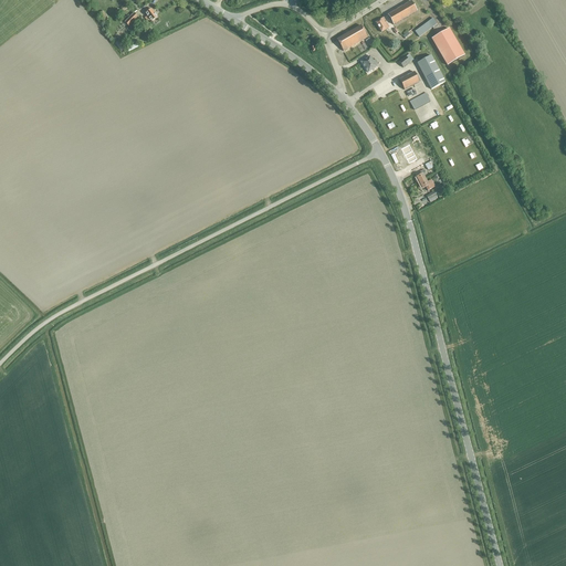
[(388,16),(394,25),(417,12),(411,2),(388,16)]
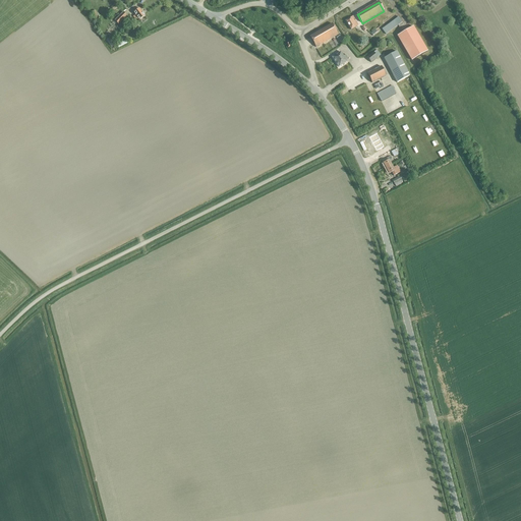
[(134,17),(137,21),(145,16),(139,8),(133,12),(135,16),(134,17)]
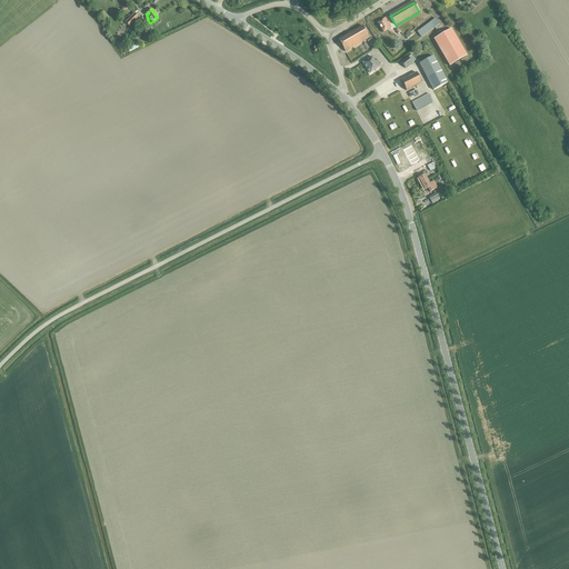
[(99,15),(105,21),(108,18),(103,11),(99,15)]
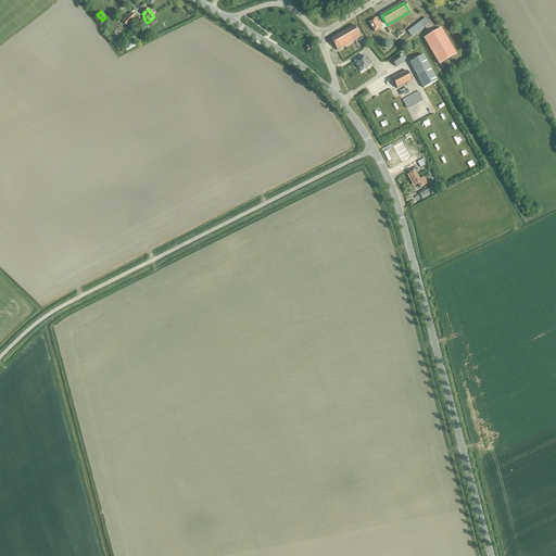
[(122,22),(126,26),(135,16),(131,13),(127,19),(126,17),(122,22)]
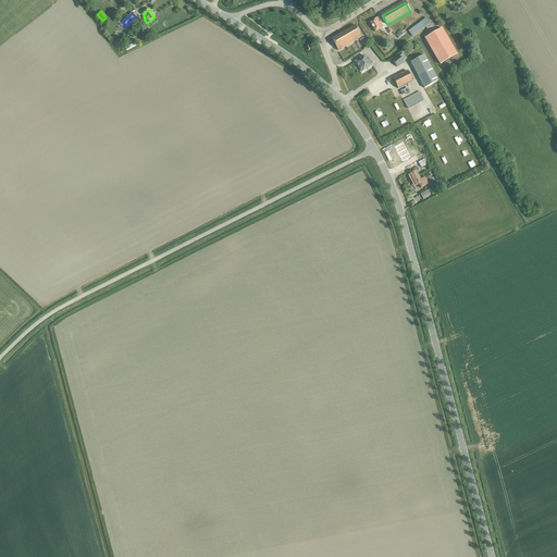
[(369,22),(375,32),(383,27),(378,17),(369,22)]
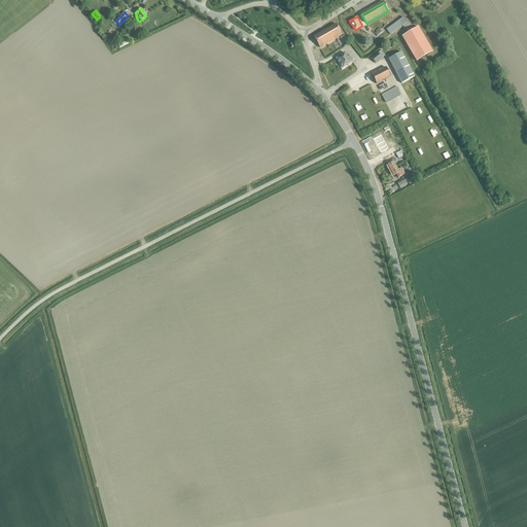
[(386,29),(390,35),(407,23),(402,16),(386,29)]
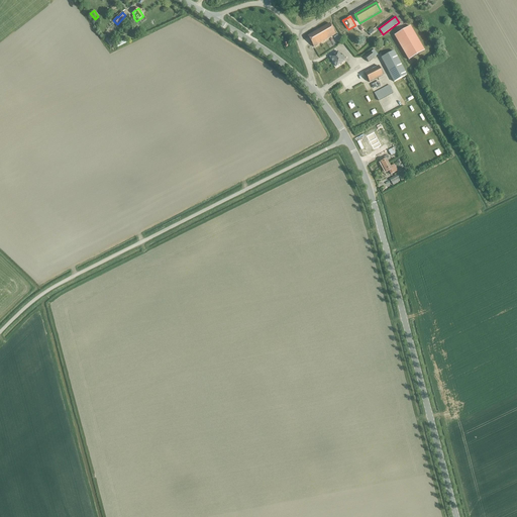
[(308,36),(313,46),(335,34),(329,24),(308,36)]
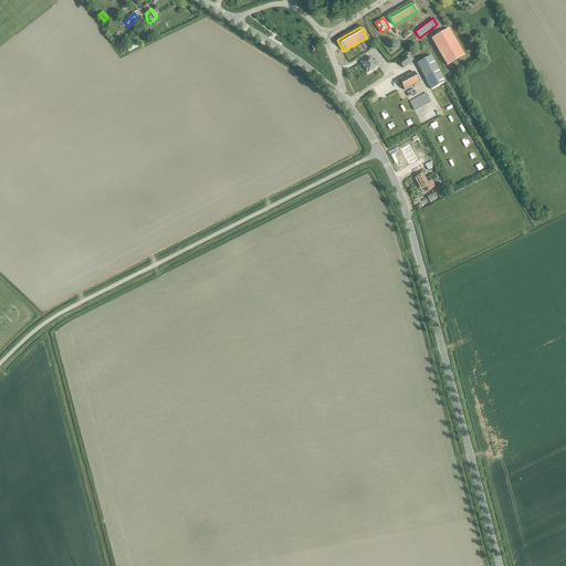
[(430,39),(447,65),(463,54),(448,28),(430,39)]
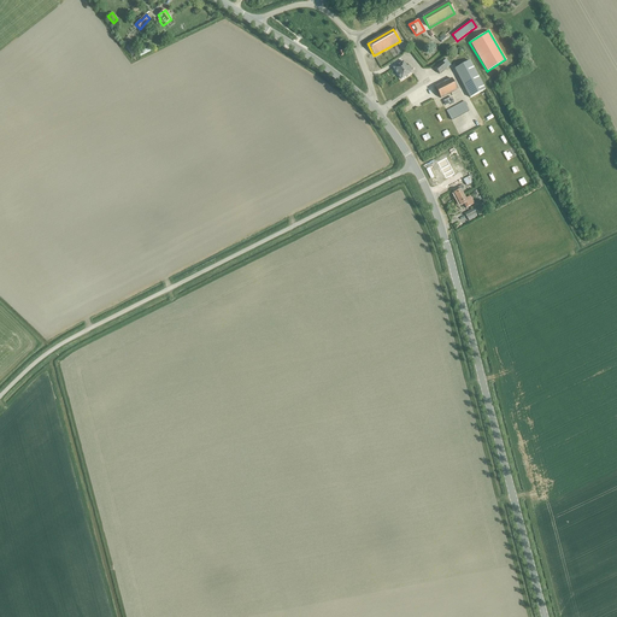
[(435,68),(439,74),(451,65),(446,59),(435,68)]
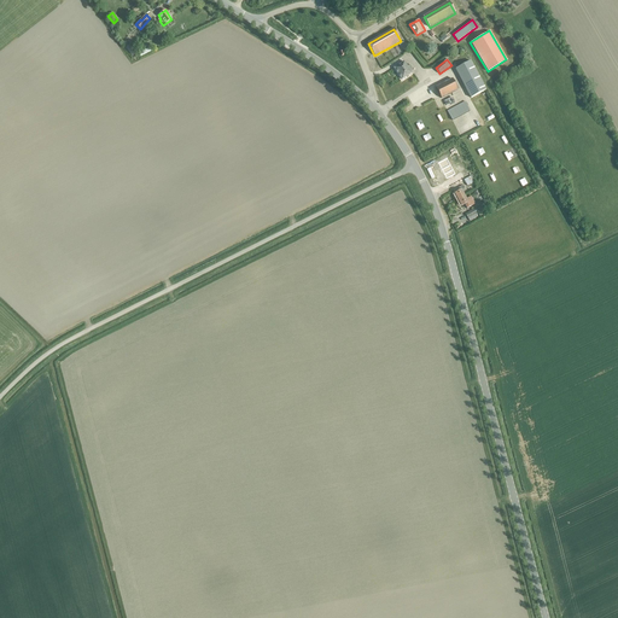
[(455,69),(471,98),(485,89),(470,60),(455,69)]
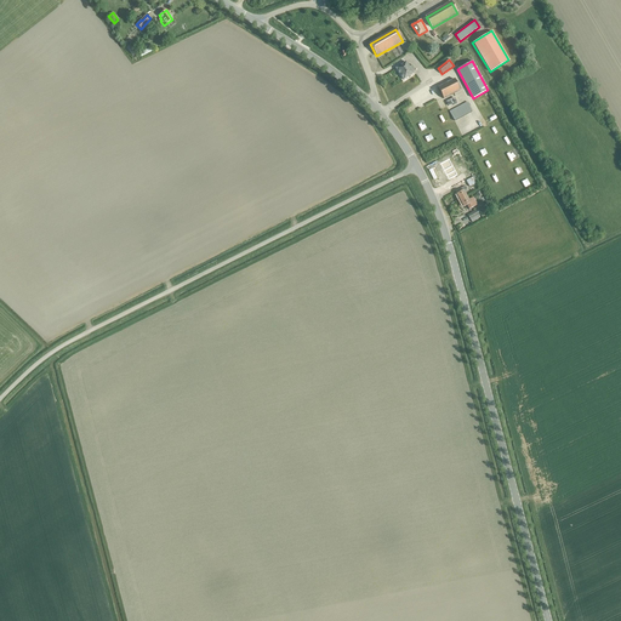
[(411,66),(410,67),(406,62),(396,68),(404,80),(414,74),(412,72),(415,70),(411,66)]
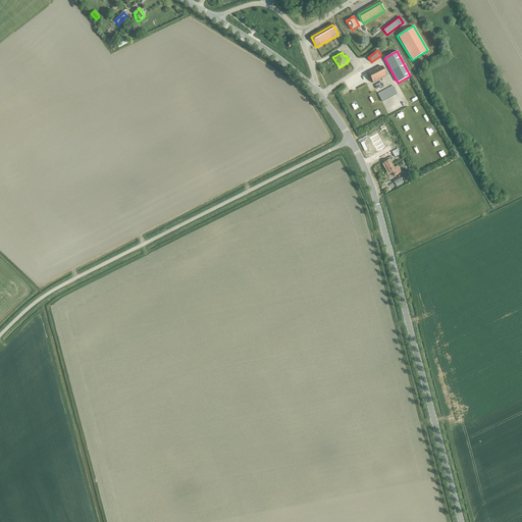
[(367,73),(372,83),(386,75),(381,66),(367,73)]
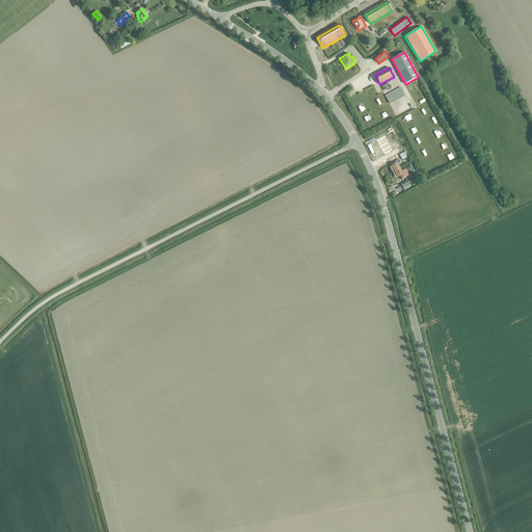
[(384,96),(389,103),(404,96),(400,87),(384,96)]
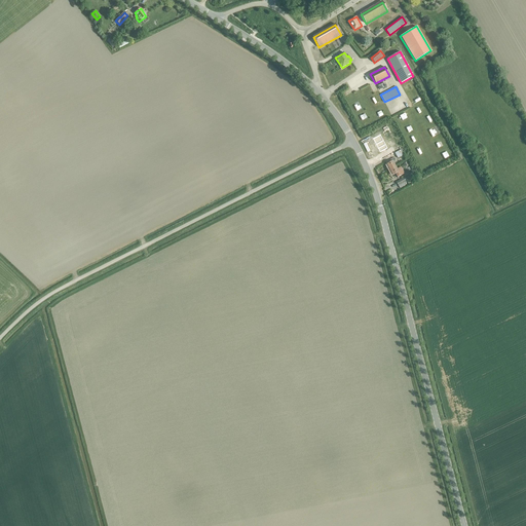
[(388,149),(380,137),(373,140),(380,153),(388,149)]
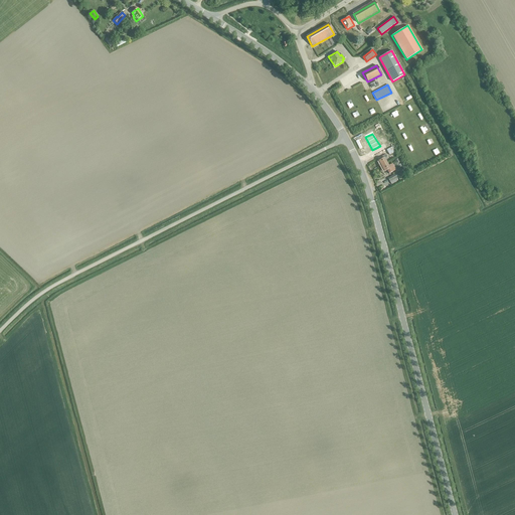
[(386,150),(389,155),(394,152),(391,147),(386,150)]
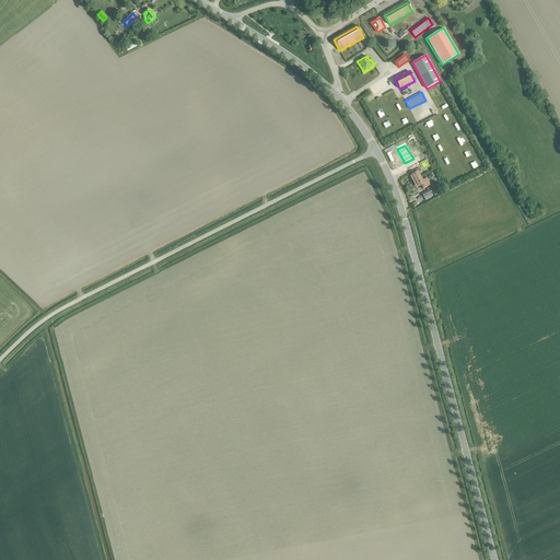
[(415,182),(421,178),(418,172),(420,171),(419,168),(413,171),(415,173),(411,175),(415,182)]
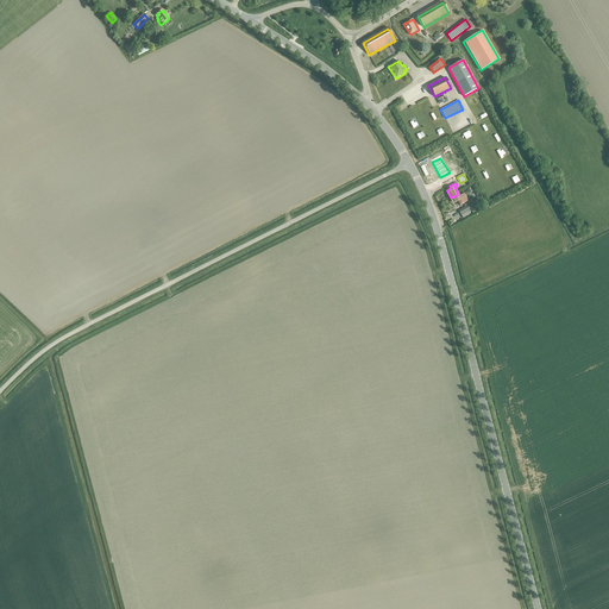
[(458,194),(451,198),(454,203),(458,201),(459,203),(460,206),(468,201),(464,194),(459,196),(458,194)]
